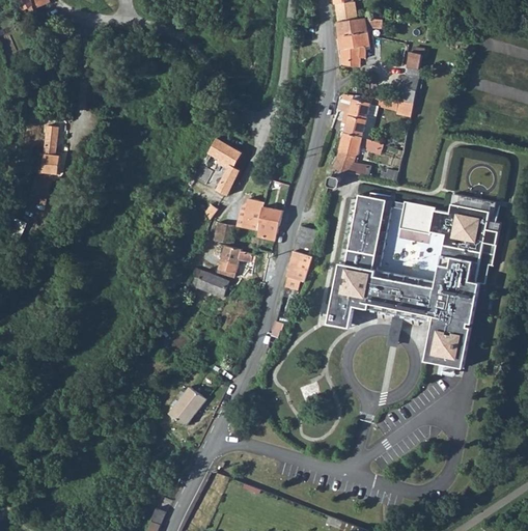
[(15,0),(16,0),(21,9),(26,7),(27,10),(48,2),(46,0),(15,0)]
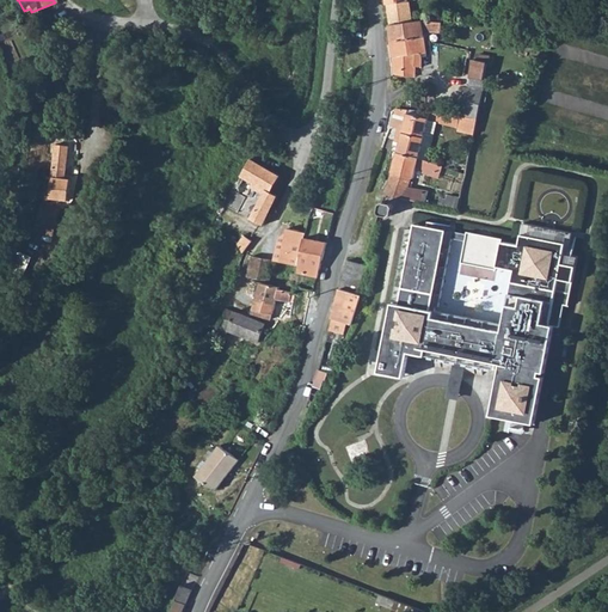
[(405,1),(384,5),(387,25),(407,23),(405,1)]
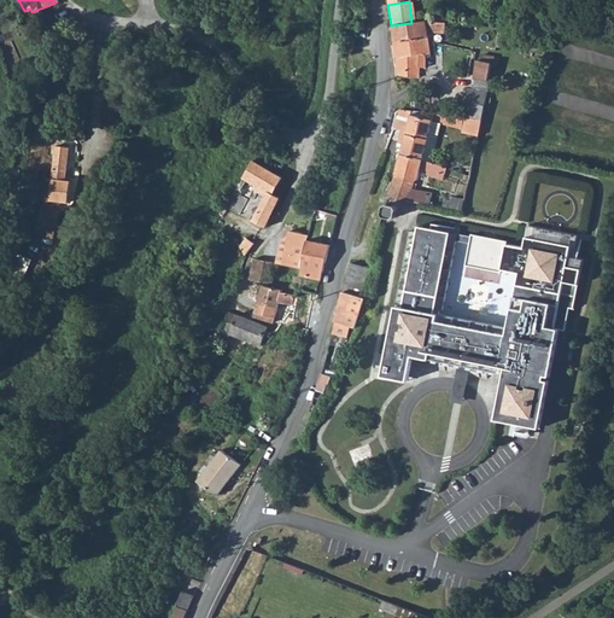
[(411,23),(391,25),(392,41),(426,36),(425,31),(442,33),(443,23),(424,22),(411,23)]
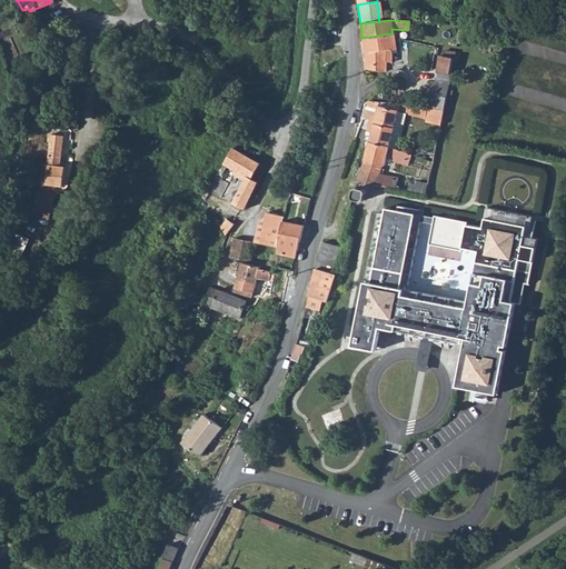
[(393,33),(361,38),(365,69),(384,71),(385,61),(390,62),(390,55),(389,50),(394,49),(393,33)]
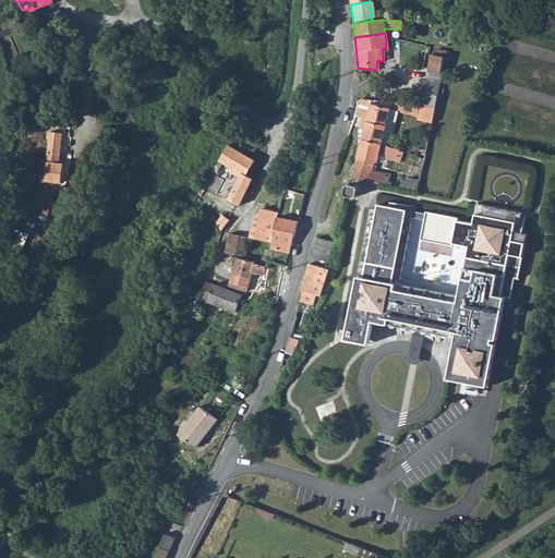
[(429,55),(425,81),(437,83),(443,58),(429,55)]
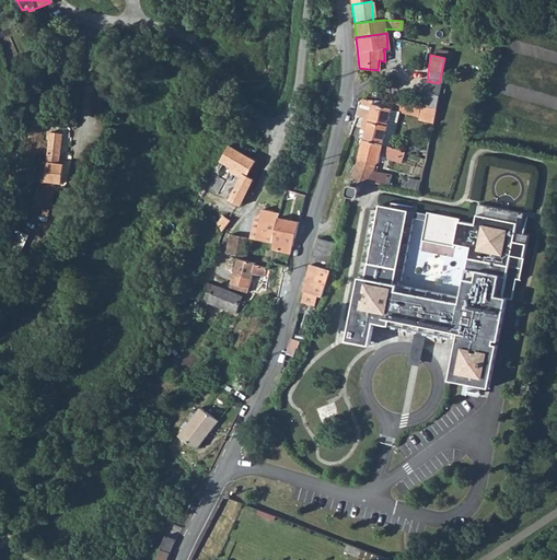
[(421,80),(417,106),(434,108),(439,83),(427,81),(421,80)]
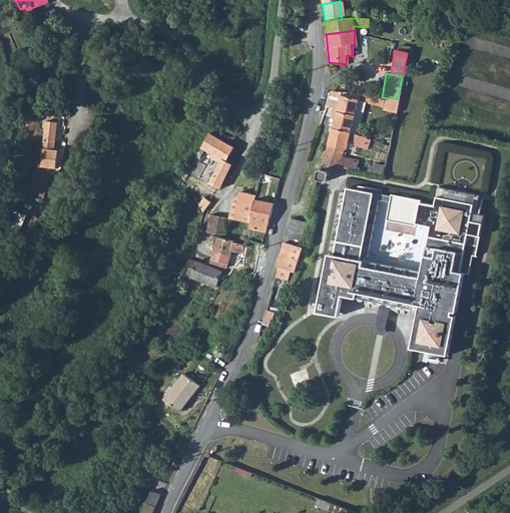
[(340,96),(325,92),(322,107),(336,110),(332,126),(356,134),(364,102),(382,107),(381,109),(395,112),(398,99),(382,97),(366,94),(341,91),(340,96)]
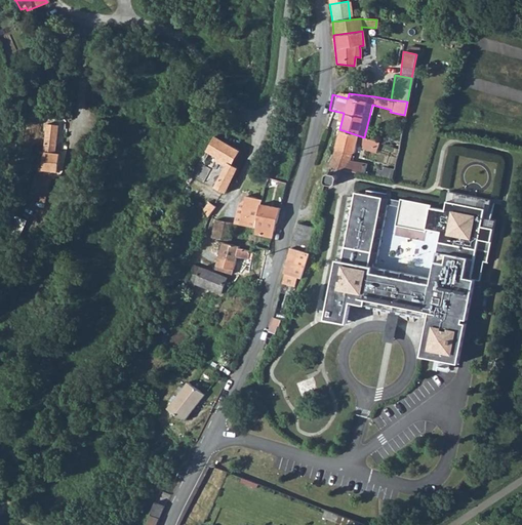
[(44,124),(39,170),(55,172),(57,154),(52,153),(56,125),(44,124)]
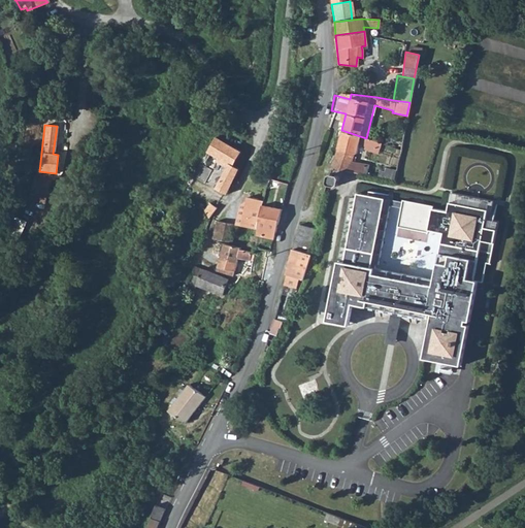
[(336,149),(329,168),(362,173),(364,164),(350,162),(353,153),(355,154),(357,144),(373,150),(374,147),(378,150),(380,143),(371,140),(366,138),(341,130),(336,149)]
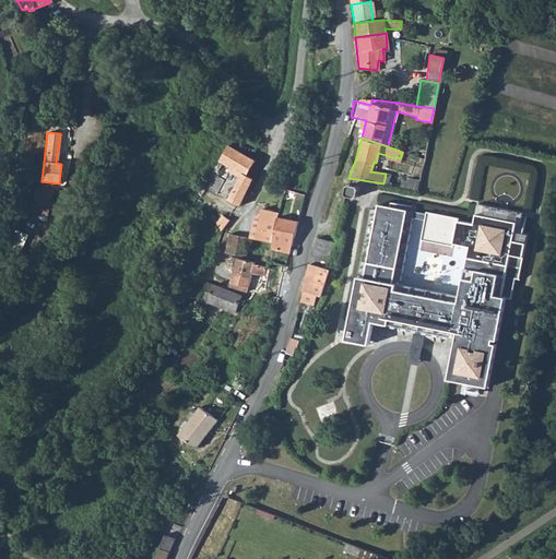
[(227,145),(217,161),(239,174),(226,200),(237,205),(250,179),(245,176),(253,161),(227,145)]
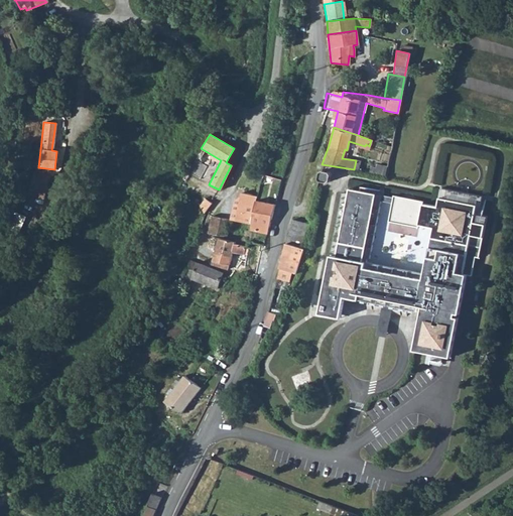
[(374,168),(369,167),(368,172),(383,175),(385,166),(375,164),(374,168)]
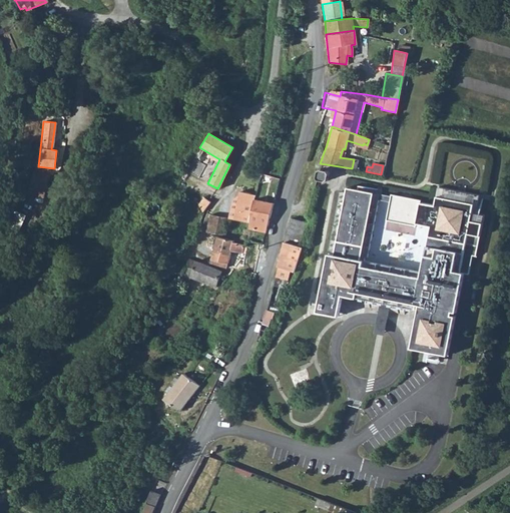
[(327,170),(320,169),(318,170),(317,177),(318,179),(324,181),(327,179),(329,173),(327,170)]
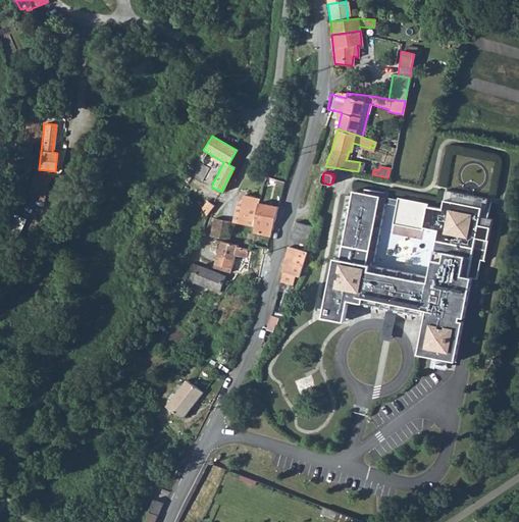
[(31,174),(26,198),(43,201),(48,178),(31,174)]
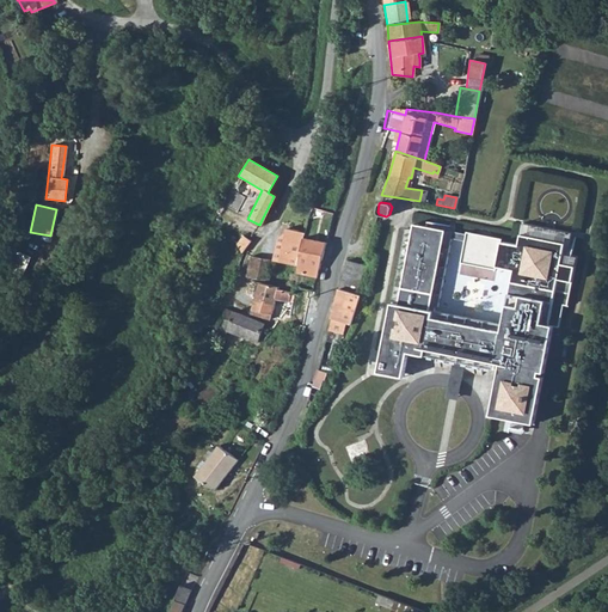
[(479,375),(481,360),(493,362),(495,356),(499,357),(489,415),(532,424),(541,377),(536,375),(538,372),(541,373),(551,326),(557,326),(562,305),(565,306),(575,256),(565,255),(569,233),(521,224),(516,245),(499,242),(499,239),(465,232),(464,234),(412,224),(411,230),(405,227),(391,299),(397,300),(397,304),(390,303),(376,372),(401,377),(406,353),(434,357),(431,366),(437,367),(438,361),(441,362),(440,368),(452,371),(454,354),(462,355),(460,372),(471,374),(472,368),(476,368),(474,374),(479,375)]
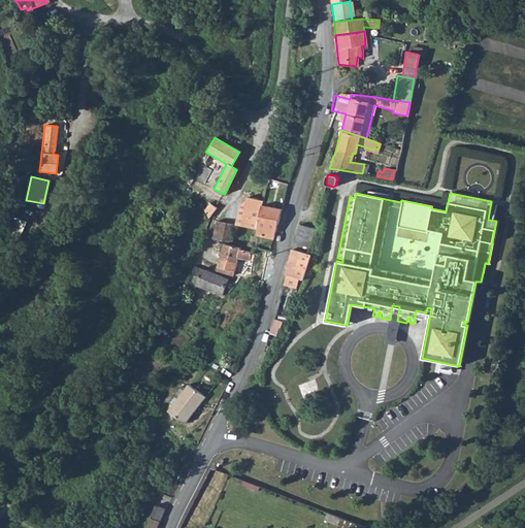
[(238,205),(234,225),(257,229),(261,205),(262,201),(245,197),(244,200),(238,205)]
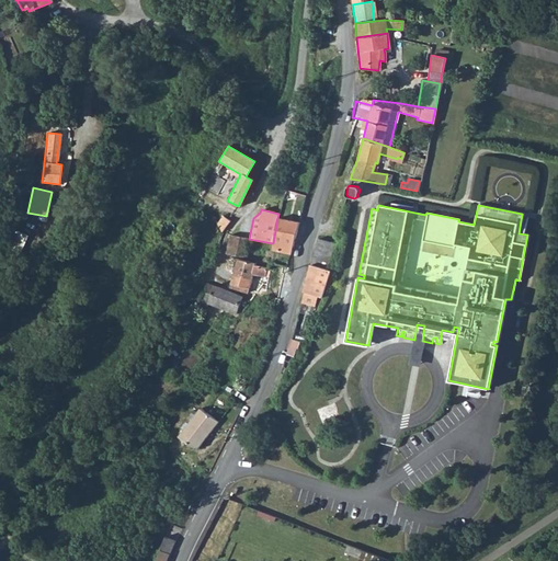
[(221,216),(215,224),(220,231),(228,221),(221,216)]
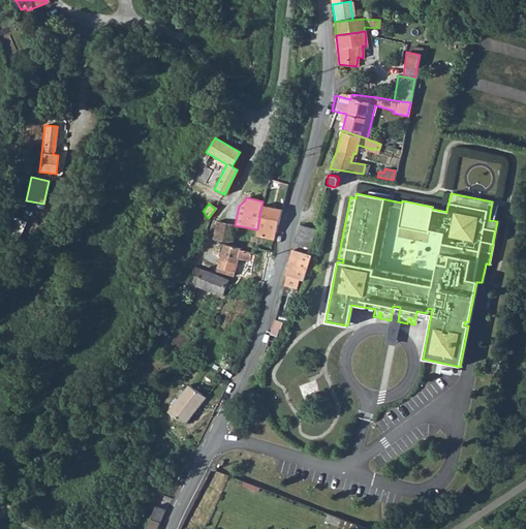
[(281,210),(261,206),(257,229),(256,235),(273,240),(281,210)]
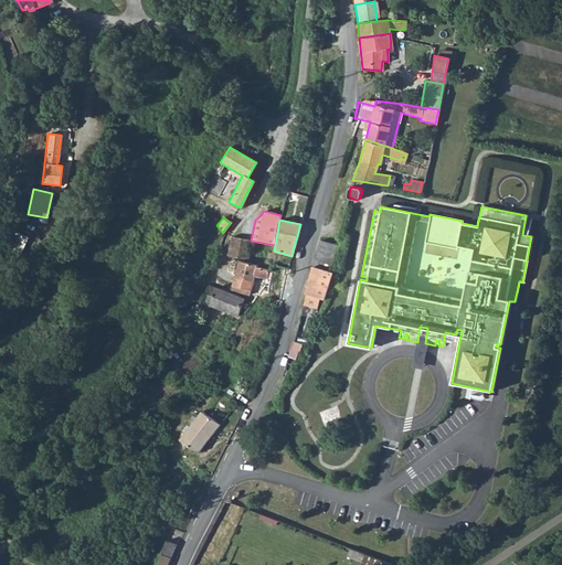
[(231,236),(226,256),(246,259),(250,241),(231,236)]
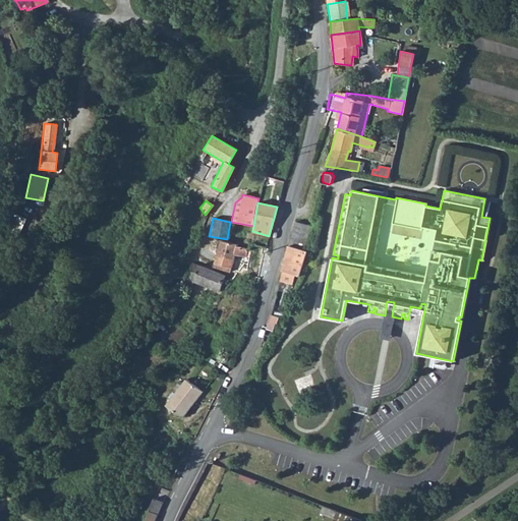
[(291,228),(285,249),(300,253),(303,242),(301,242),(303,231),(291,228)]
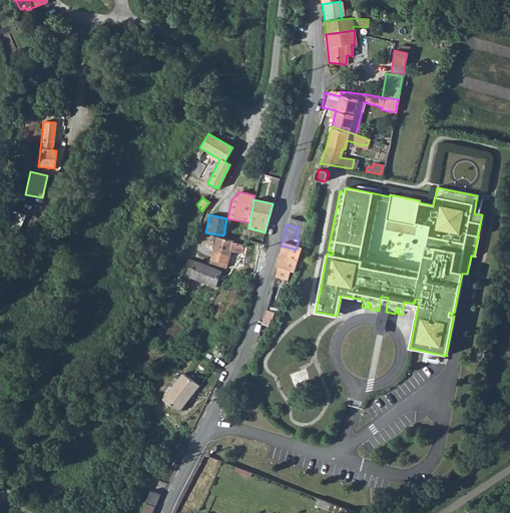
[(215,236),(208,262),(224,268),(228,250),(240,252),(242,244),(231,242),(232,241),(215,236)]
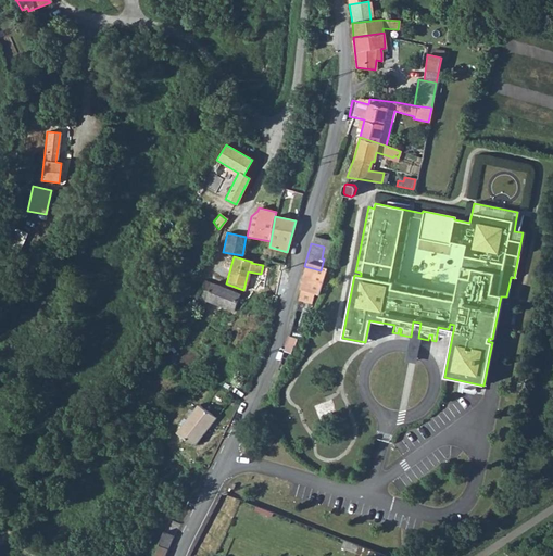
[(304,266),(294,295),(308,300),(309,297),(312,297),(321,270),(304,266)]
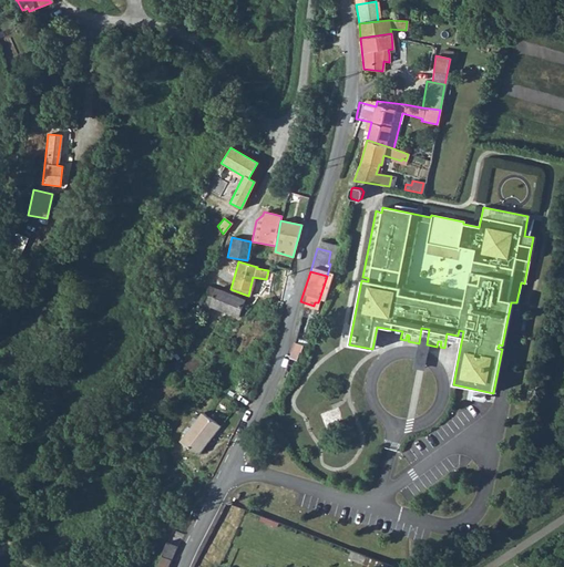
[(207,286),(200,302),(237,318),(243,300),(207,286)]
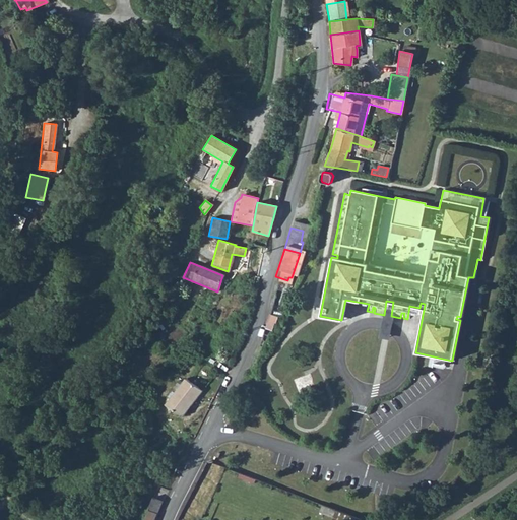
[(275,317),(268,314),(264,328),(270,331),(272,323),(273,324),(275,317)]
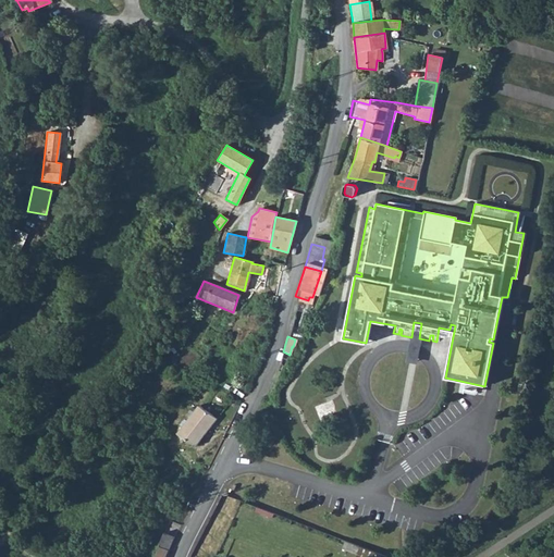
[(198,405),(176,432),(195,446),(216,418),(198,405)]
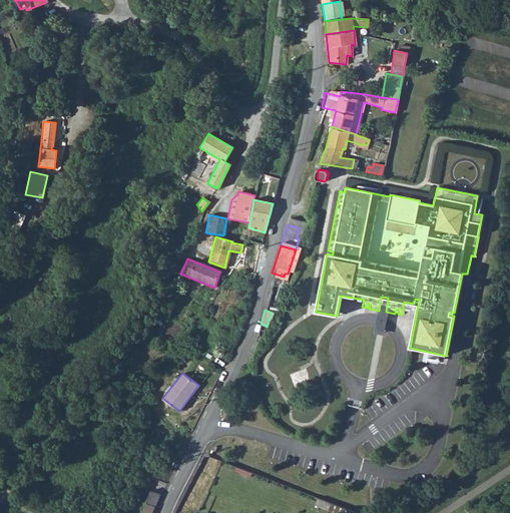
[(150,490),(145,502),(153,506),(158,494),(150,490)]
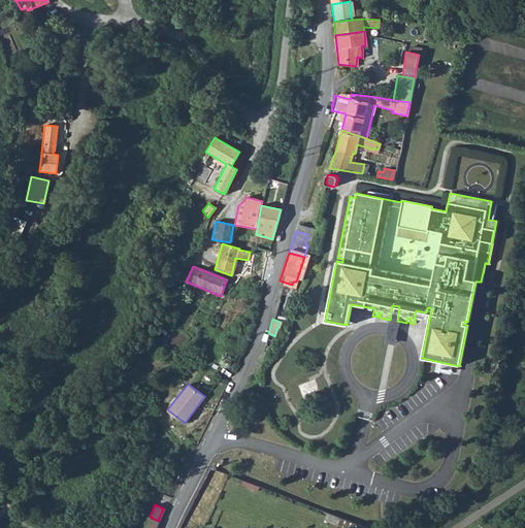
[(338,518),(325,513),(323,520),(335,525),(338,518)]
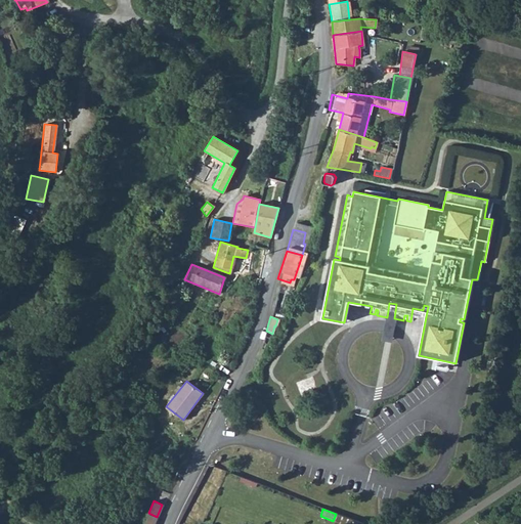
[(143,523),(154,523),(157,517),(148,513),(143,523)]
